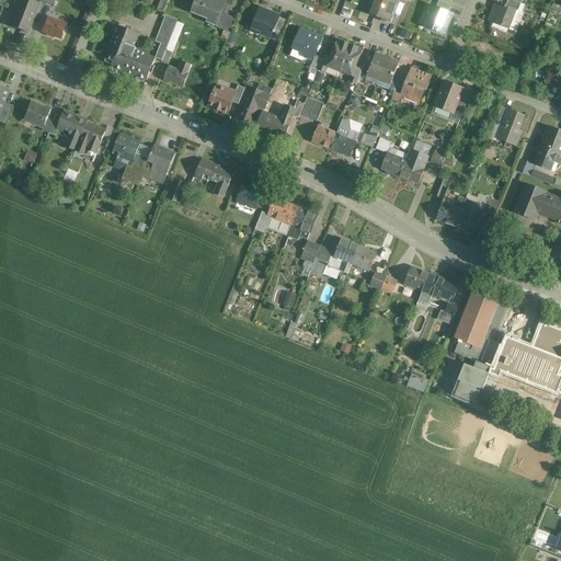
[(38,4),(27,0),(16,0),(13,11),(19,13),(12,29),(26,34),(38,4)]
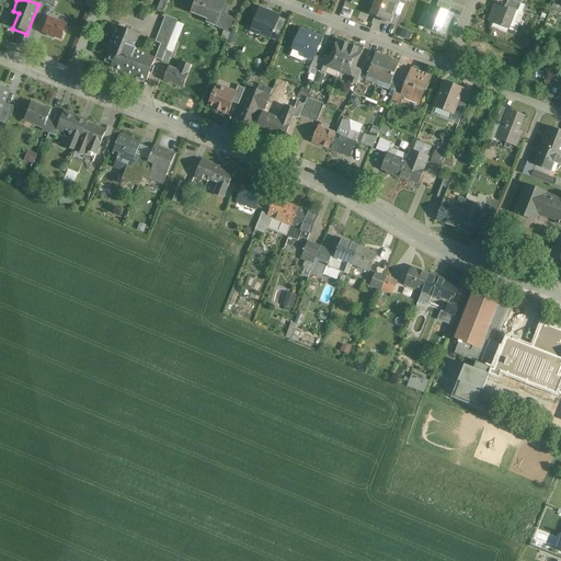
[(199,0),(197,7),(202,8),(201,10),(203,11),(202,13),(209,15),(207,22),(217,26),(226,0),(199,0)]
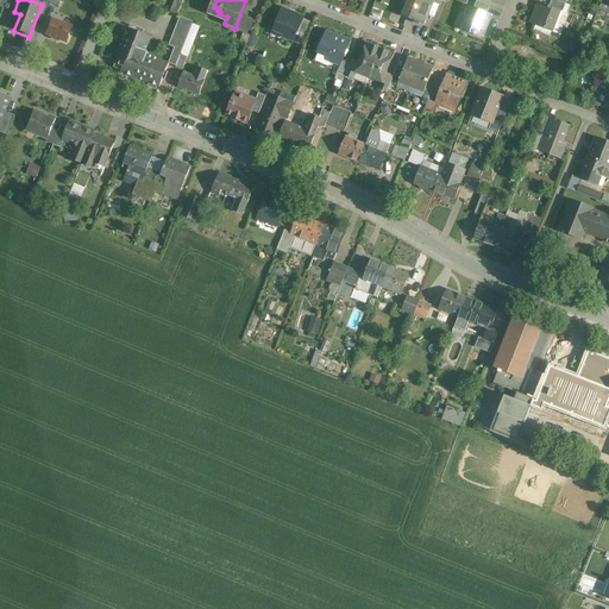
[(410,0),(405,16),(424,24),(433,0),(410,0)]
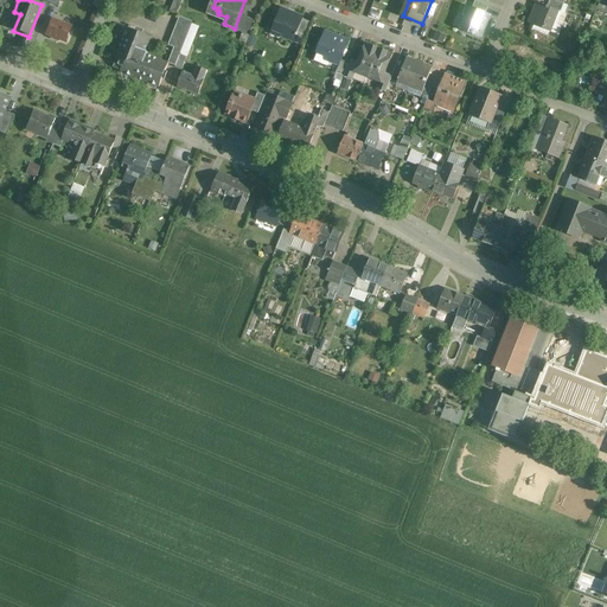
[(564,4),(554,0),(550,0),(548,7),(558,11),(558,12),(561,13),(564,4)]
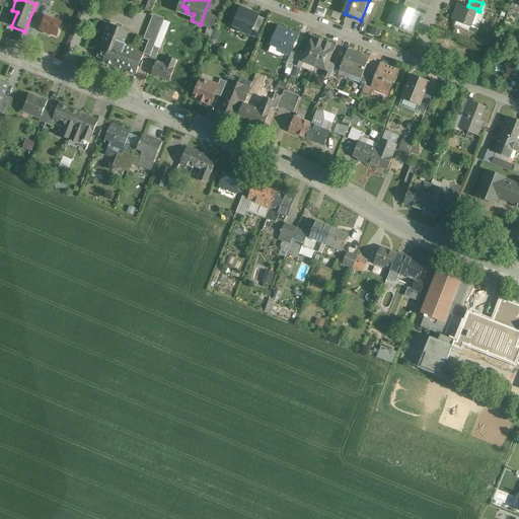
[(518,0),(513,0),(510,9),(518,12),(518,5),(518,0)]
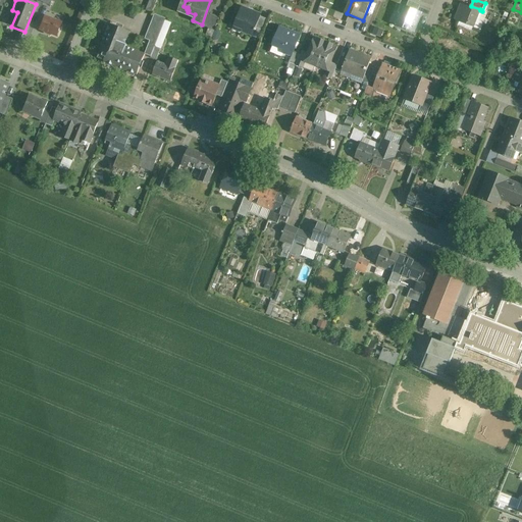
[(420,5),(409,1),(407,7),(418,12),(420,5)]
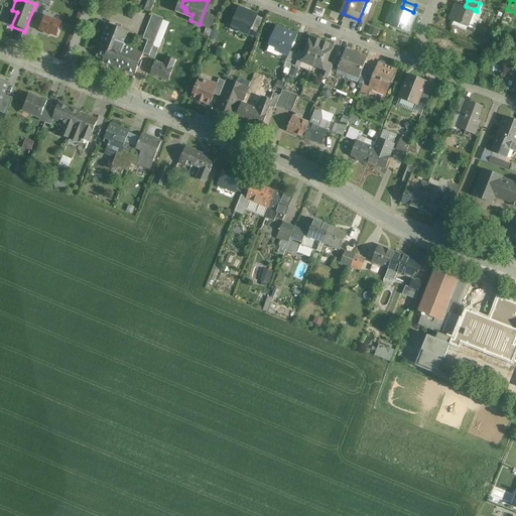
[(466,6),(458,2),(450,20),(468,27),(475,10),(475,9),(466,6)]
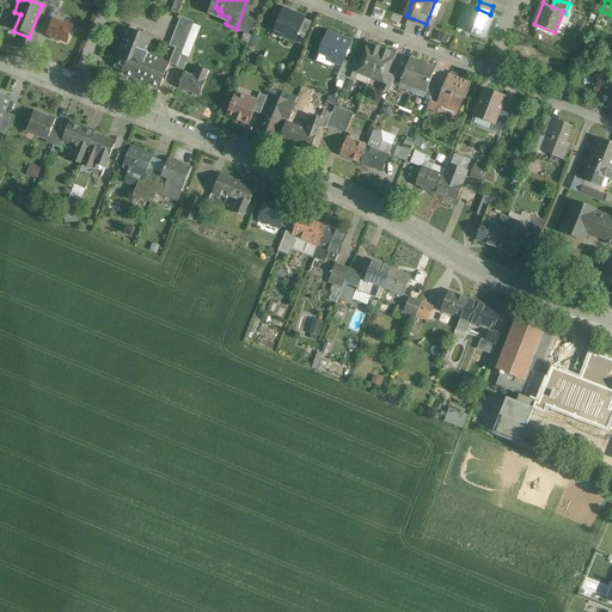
[(477,8),(472,7),(469,16),(473,17),(467,31),(485,37),(494,16),(490,14),(477,8)]
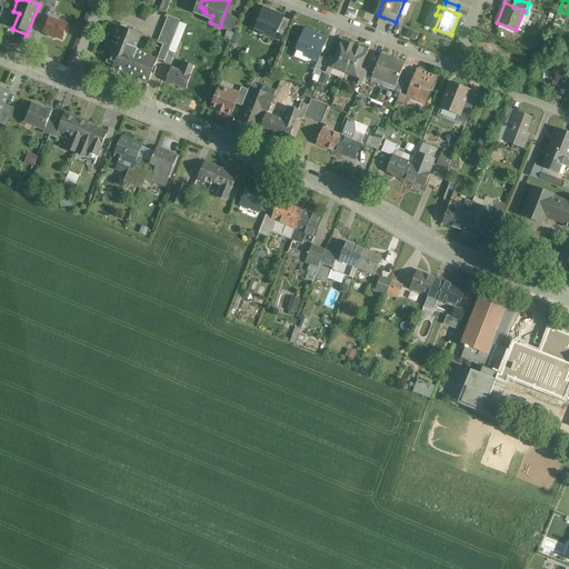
[(285,17),(265,9),(258,25),(268,29),(266,36),(275,39),(279,29),(285,17)]
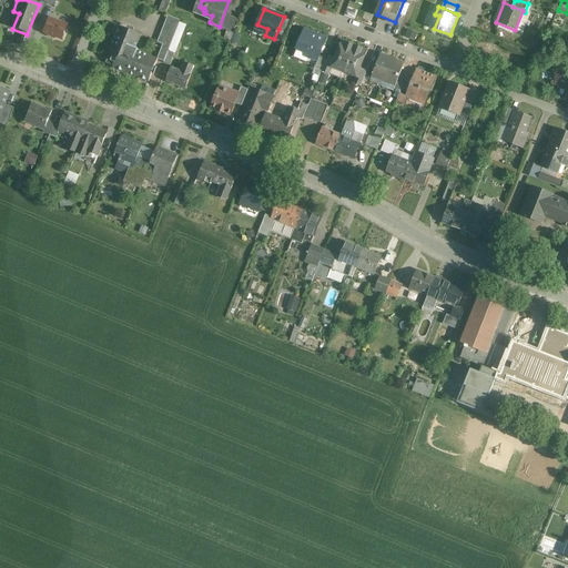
[(180,20),(168,16),(158,42),(163,44),(170,48),(180,20)]
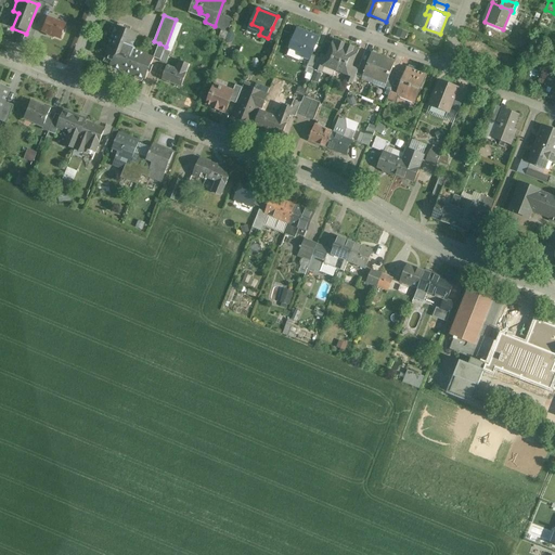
[(233,20),(222,15),(217,29),(228,34),(233,20)]
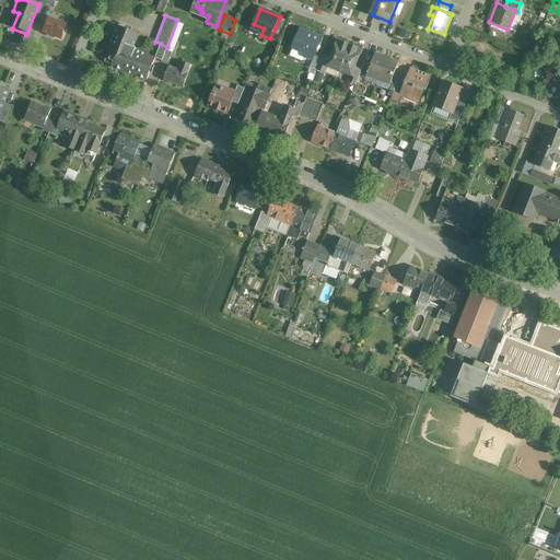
[(287,20),(280,16),(275,28),(282,32),(287,20)]
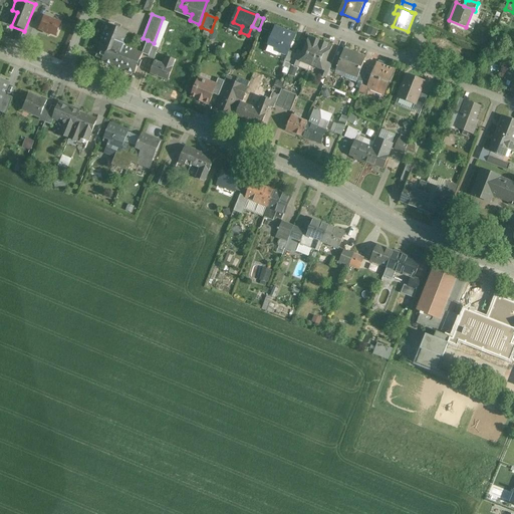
[(61,23),(43,16),(38,29),(56,36),(61,23)]
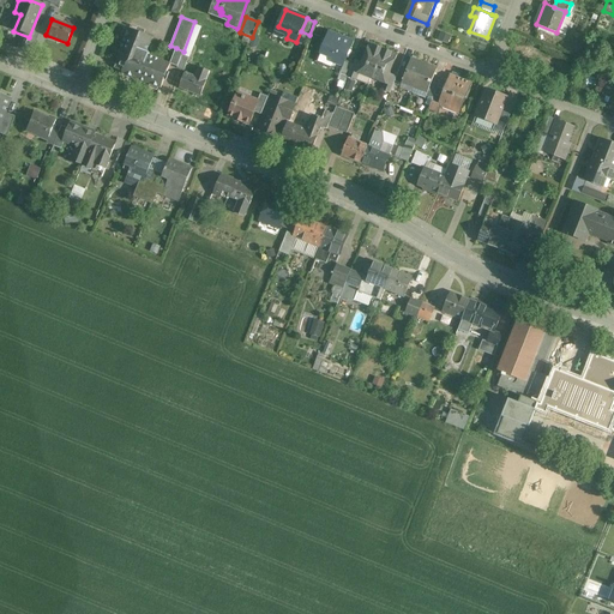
[(152,37),(128,28),(116,60),(122,62),(125,66),(122,73),(161,89),(170,65),(170,64),(146,55),(152,37)]
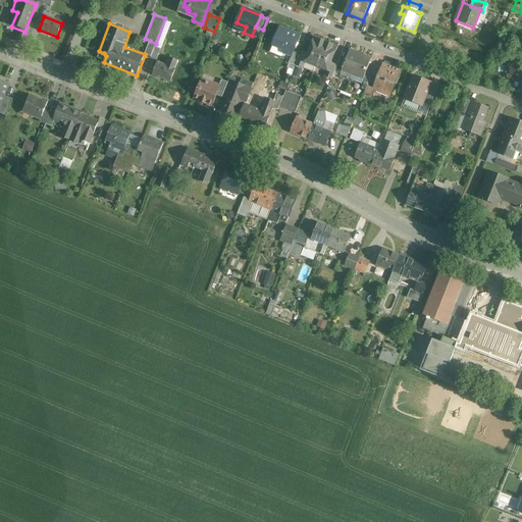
[(374,27),(372,34),(381,37),(383,30),(374,27)]
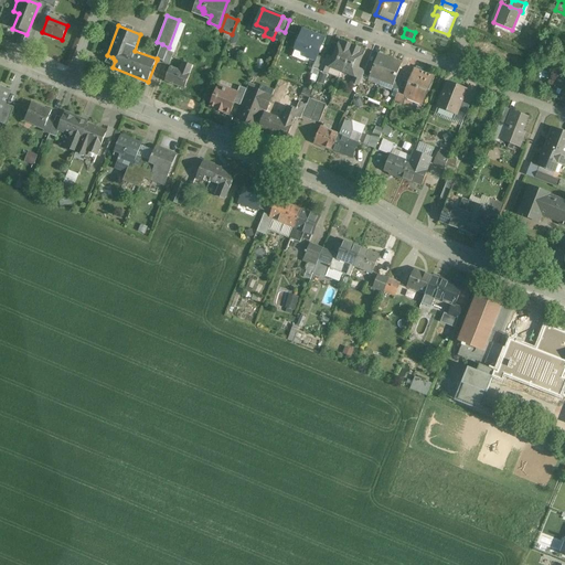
[(326,39),(302,30),(295,49),(296,49),(308,54),(307,57),(316,61),(317,61),(318,57),(326,39)]
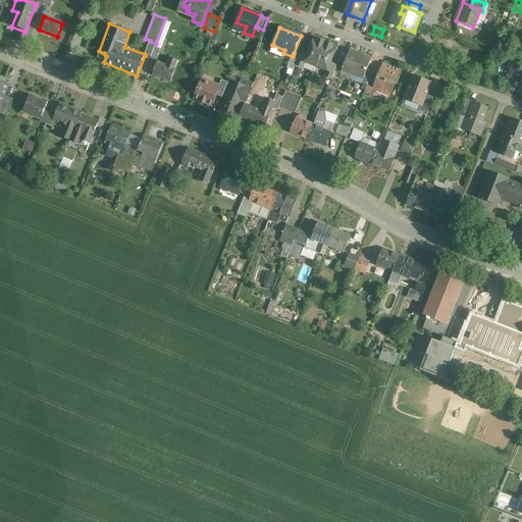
[(307,53),(304,62),(305,62),(316,67),(326,42),(314,37),(307,53)]
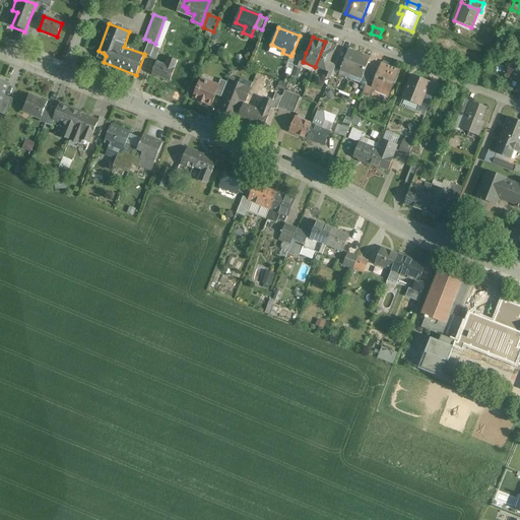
[(149,41),(144,54),(144,55),(150,57),(155,44),(149,41)]
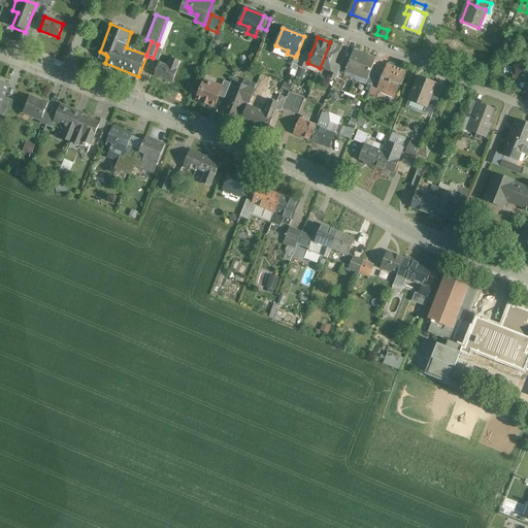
[(342,46),(330,42),(320,68),(331,72),(332,72),(335,64),(342,46)]
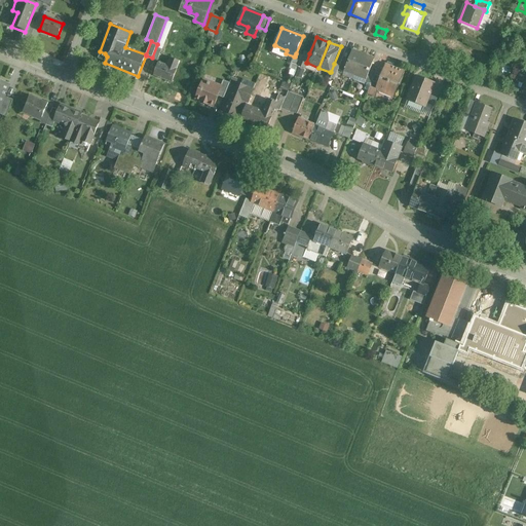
[(287,50),(275,45),(272,52),(285,57),(286,53),(287,50)]
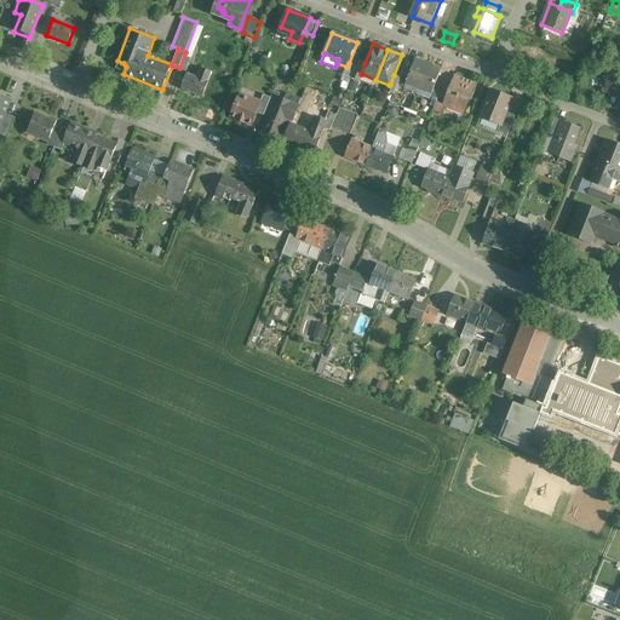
[(356,65),(356,67),(352,78),(351,78),(351,79),(360,81),(362,74),(361,74),(365,63),(359,61),(356,65)]
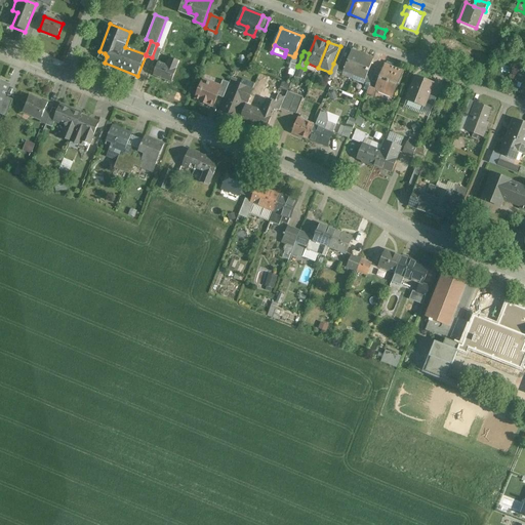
[(362,56),(353,52),(349,63),(345,71),(355,75),(362,56)]
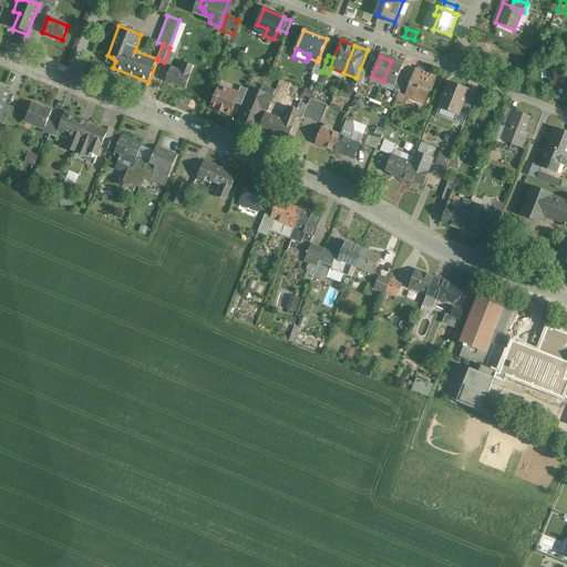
[(326,60),(319,58),(318,61),(317,61),(315,69),(321,72),(321,71),(326,61),(326,60)]
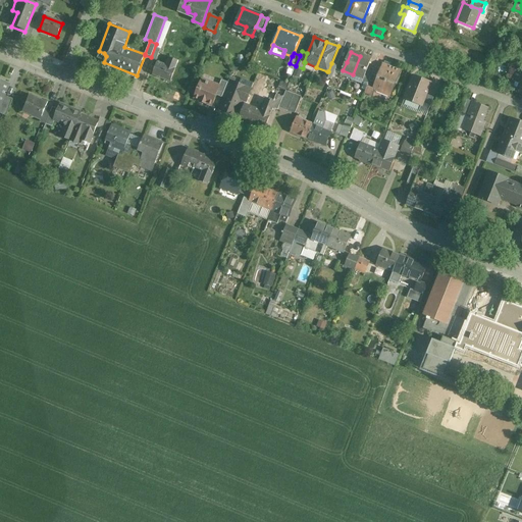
[(371,60),(360,56),(353,74),(364,79),(367,70),(371,60)]
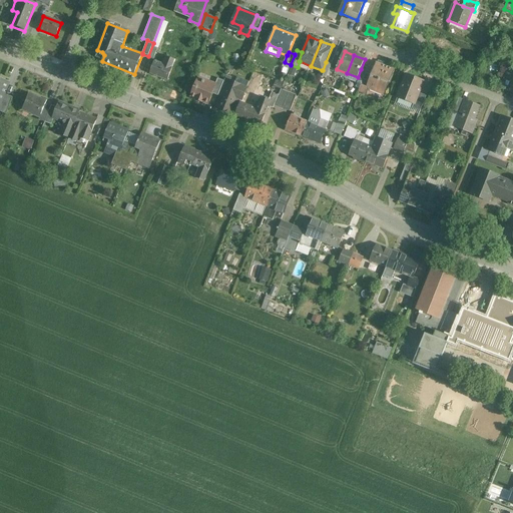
[(163,65),(155,61),(150,73),(168,80),(172,68),(175,60),(167,57),(163,65)]
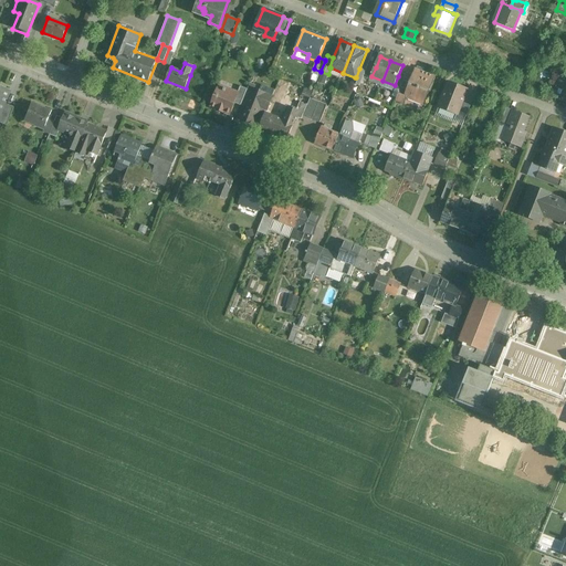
[(376,67),(368,64),(366,71),(363,77),(370,81),(371,76),(376,67)]
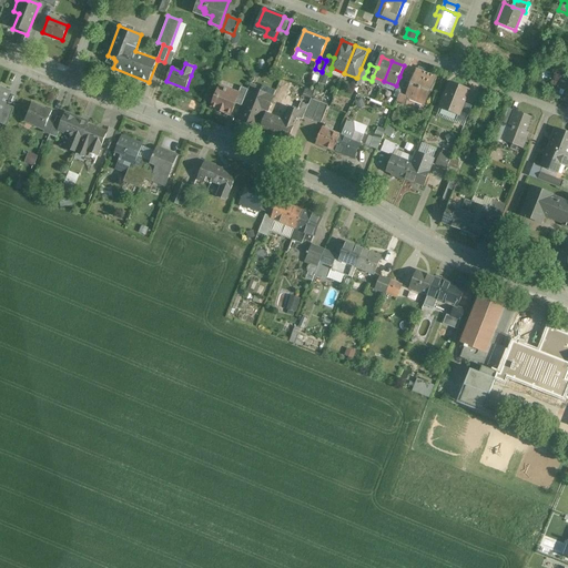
[(361,69),(357,78),(356,78),(354,84),(361,87),(364,78),(366,71),(367,71),(361,69)]
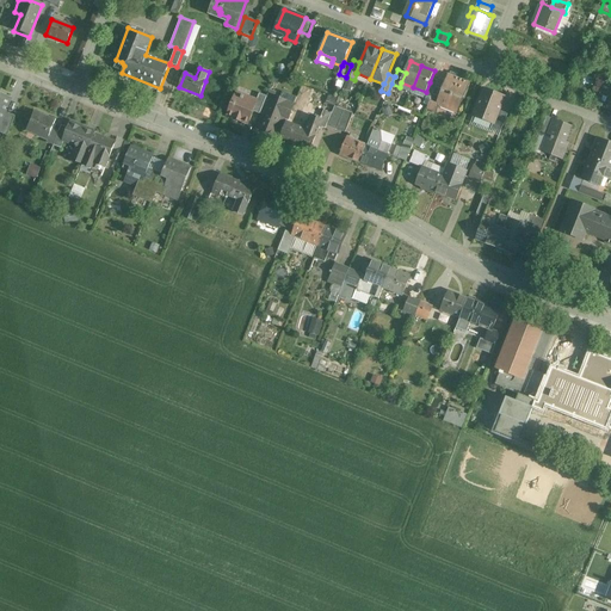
[(470,84),(448,74),(439,98),(436,106),(438,106),(455,113),(461,98),(464,99),(470,84)]
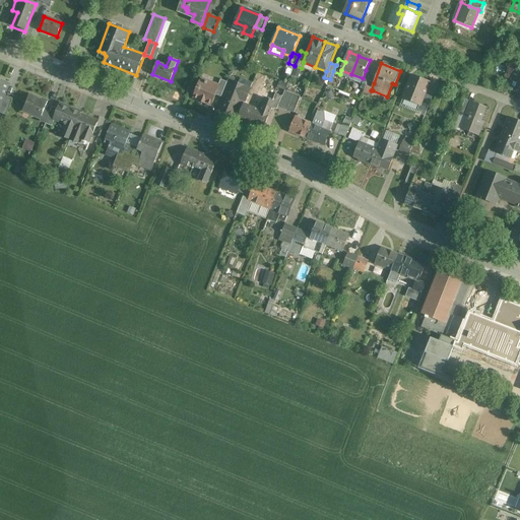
[(372,72),(366,70),(363,78),(361,82),(367,84),(368,80),(372,72)]
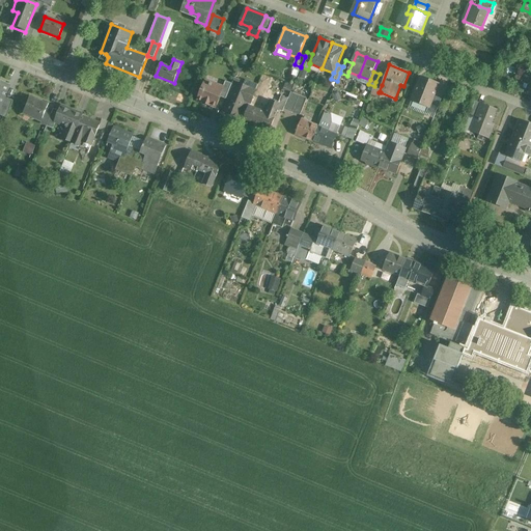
[(438,84),(421,78),(412,101),(428,108),(429,108),(434,96),(438,84)]
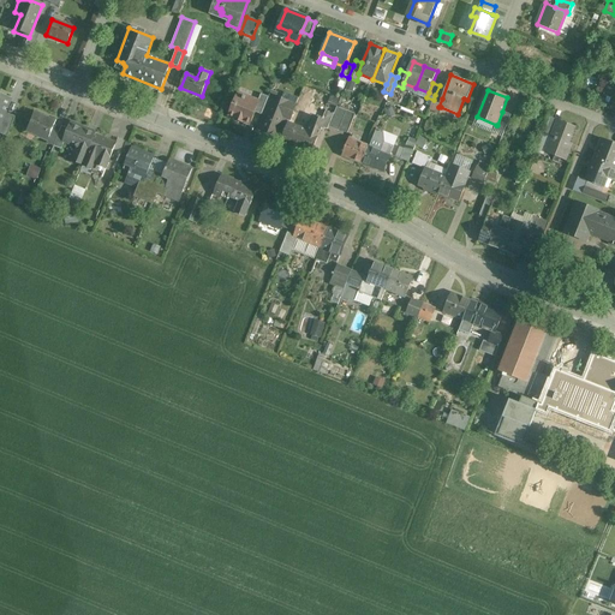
[(299,99),(285,93),(281,100),(296,106),(299,99)]
